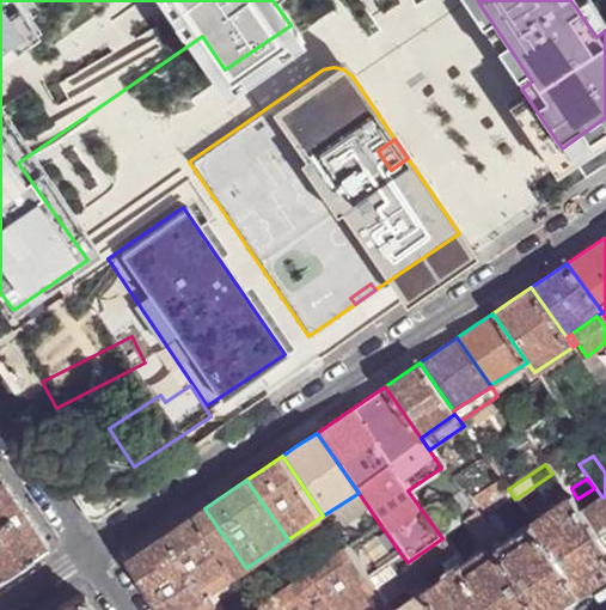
[(16,507),(0,483),(0,574),(43,546),(16,507)]
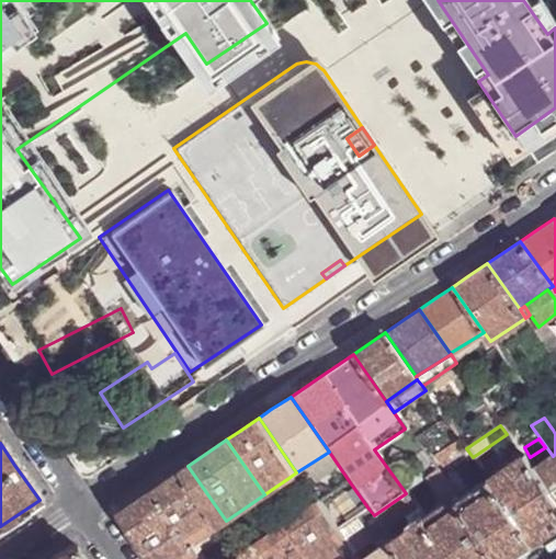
[(329,452),(296,472),(299,477),(310,493),(314,499),(317,503),(318,504),(350,482),(329,452)]
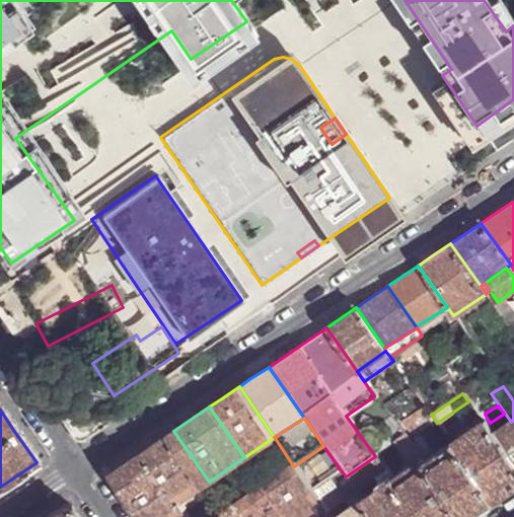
[(513,420),(511,422),(492,435),(513,466),(513,420)]
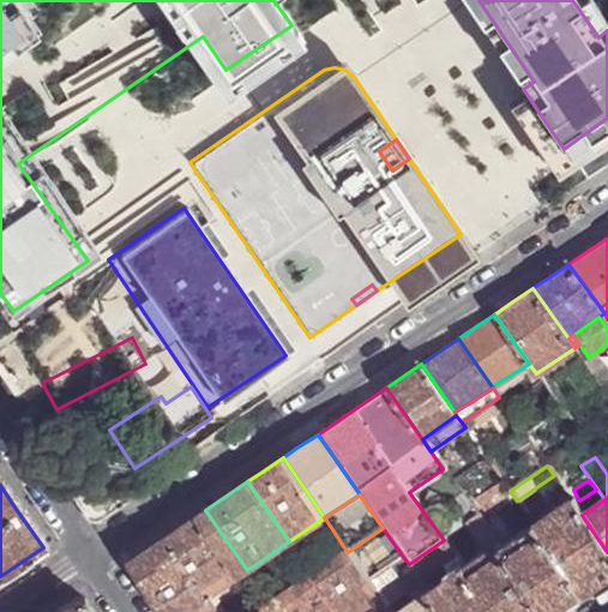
[(607,552),(582,515),(571,499),(534,525),(583,595),(605,581),(607,579),(607,552)]
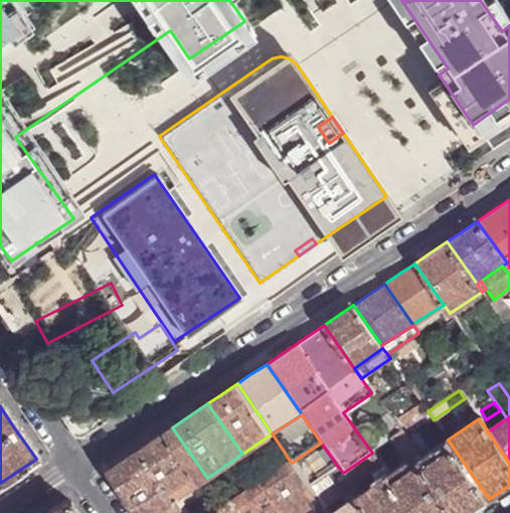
[(207,478),(172,428),(166,432),(200,482),(203,480),(207,478)]
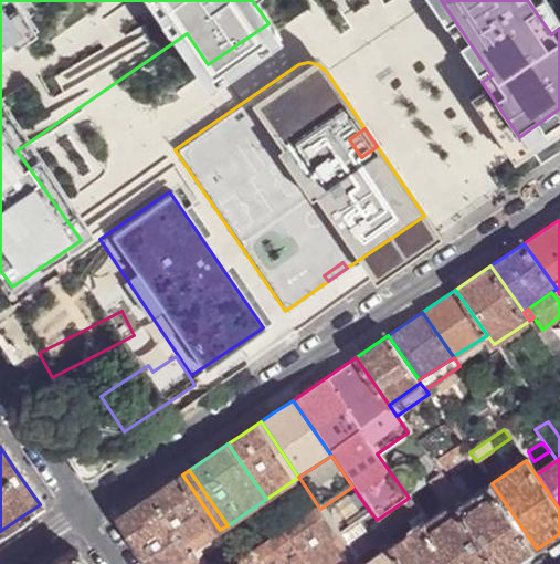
[(455,473),(443,482),(457,503),(460,505),(472,498),(455,473)]
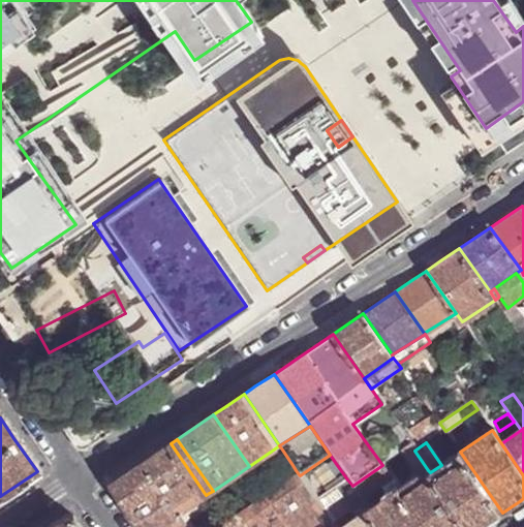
[(181,513),(206,495),(171,443),(156,453),(147,460),(181,513)]
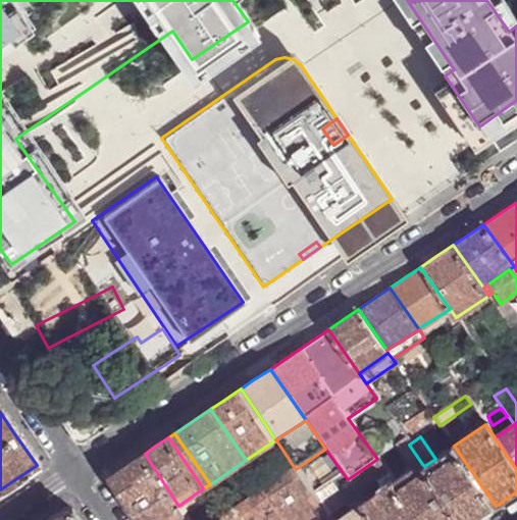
[(394,447),(411,471),(422,464),(409,445),(405,438),(394,447)]
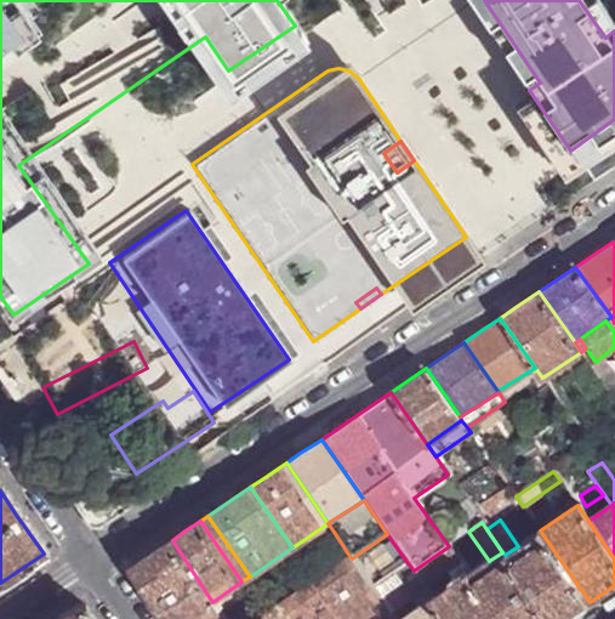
[(328,523),(319,529),(323,534),(331,528),(328,523)]
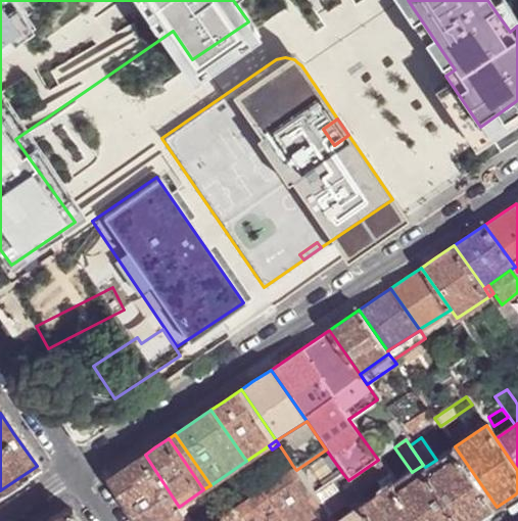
[(497,507),(455,446),(436,460),(425,467),(464,520),(476,520),(481,517),(497,507)]
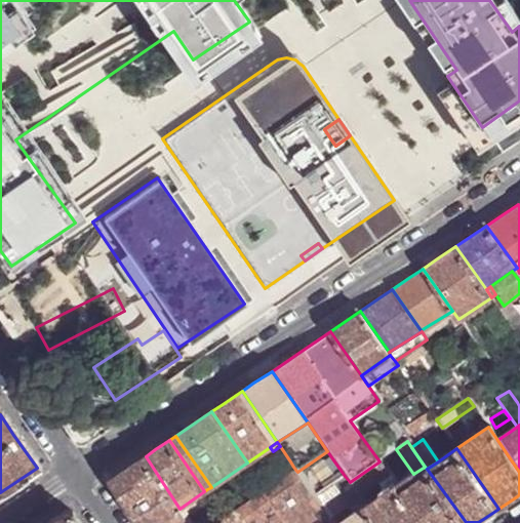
[(327,451),(297,472),(315,496),(345,476),(327,451)]
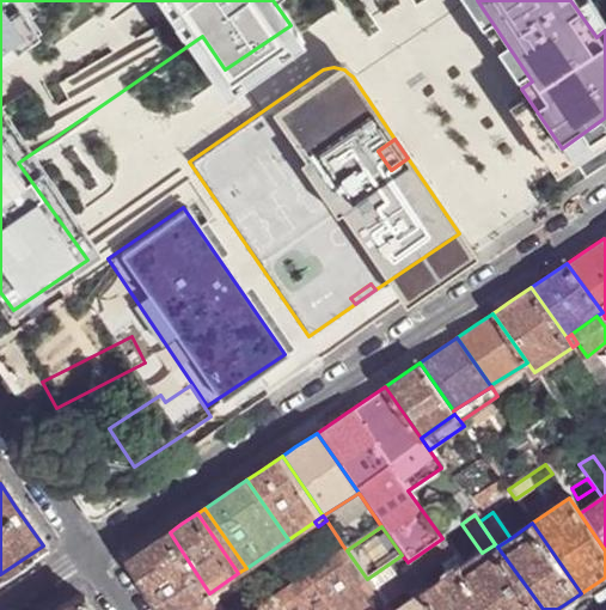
[(208,609),(216,604),(209,593),(170,532),(128,561),(141,580),(161,609),(208,609)]
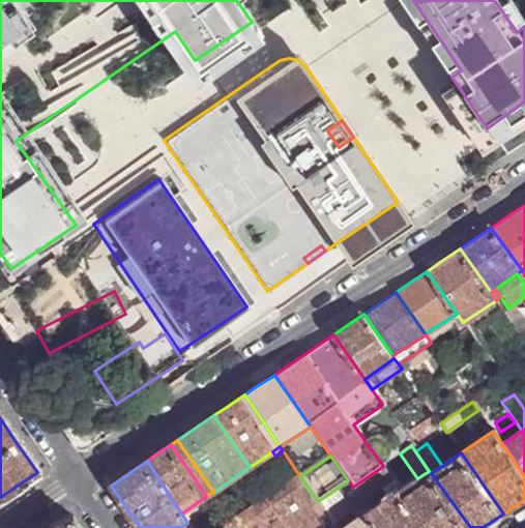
[(293,466),(286,471),(289,476),(296,471),(293,466)]
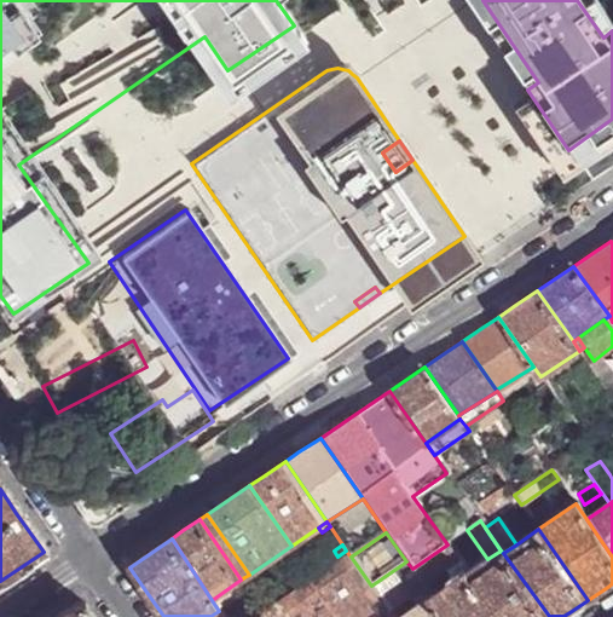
[(446,570),(455,582),(467,574),(447,545),(412,569),(423,584),(446,570)]
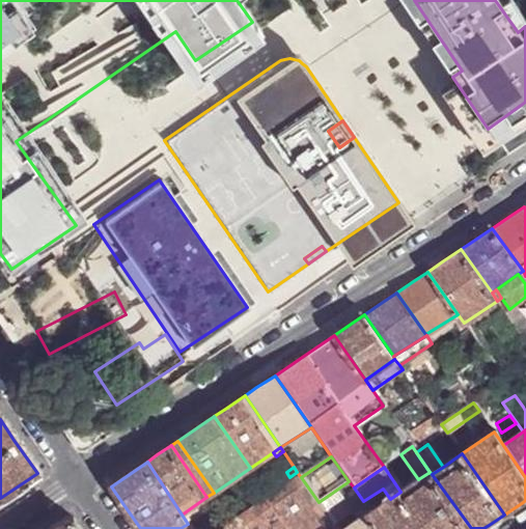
[(250,468),(214,493),(227,512),(264,488),(250,468)]
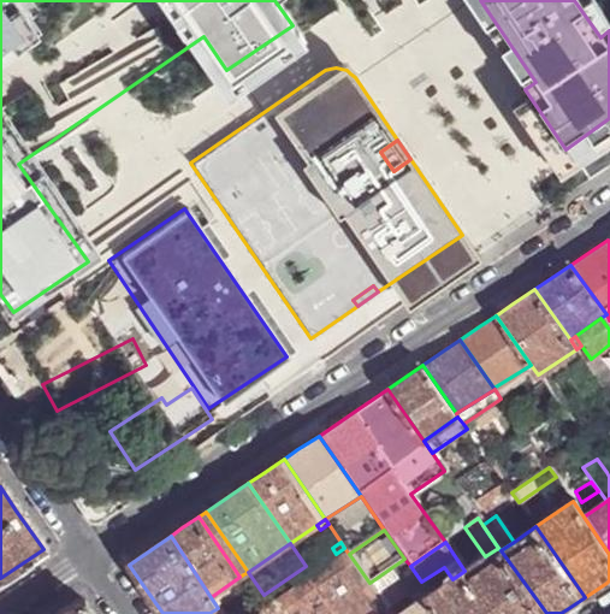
[(498,548),(485,556),(465,571),(496,613),(546,613),(501,550),(498,548)]
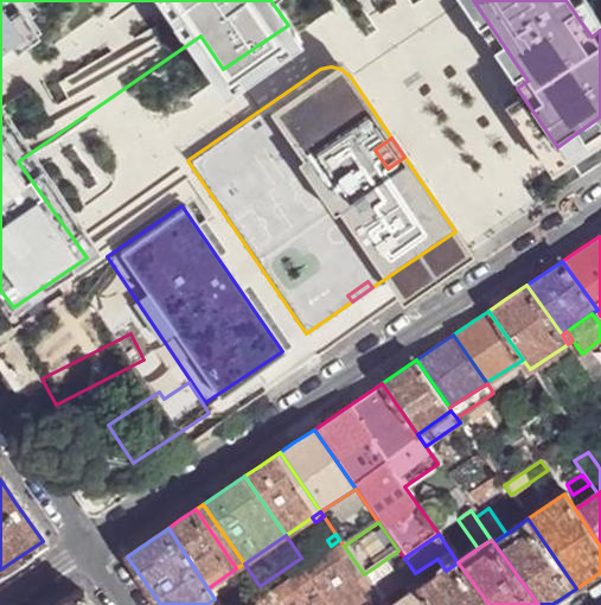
[(341,604),(371,585),(364,574),(344,546),(343,545),(307,568),(333,604),(341,604)]
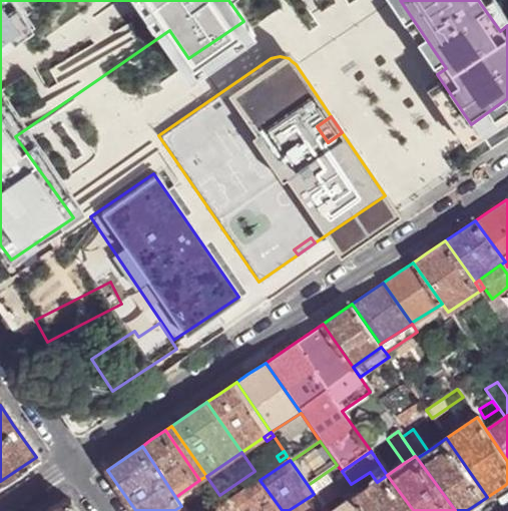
[(370,510),(358,494),(351,484),(342,471),(337,465),(308,485),(314,494),(326,510),(370,510)]
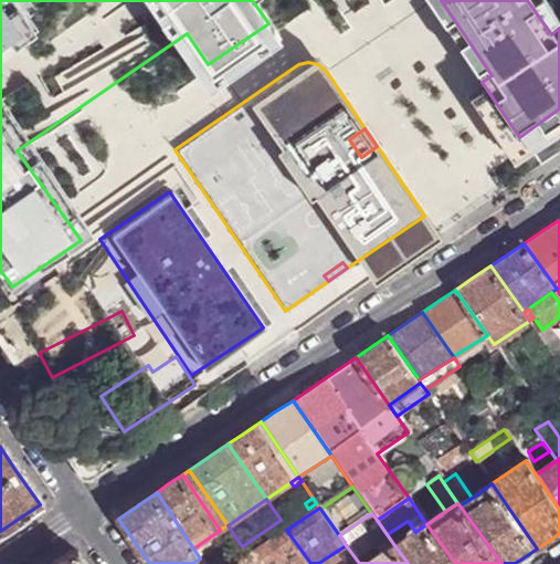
[(455,563),(426,524),(415,532),(394,545),(408,563),(455,563)]
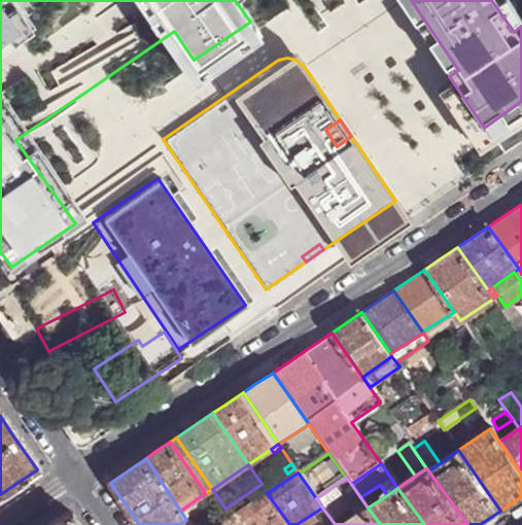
[(211,496),(208,491),(205,493),(180,511),(186,520),(187,520),(212,502),(208,497),(211,496)]
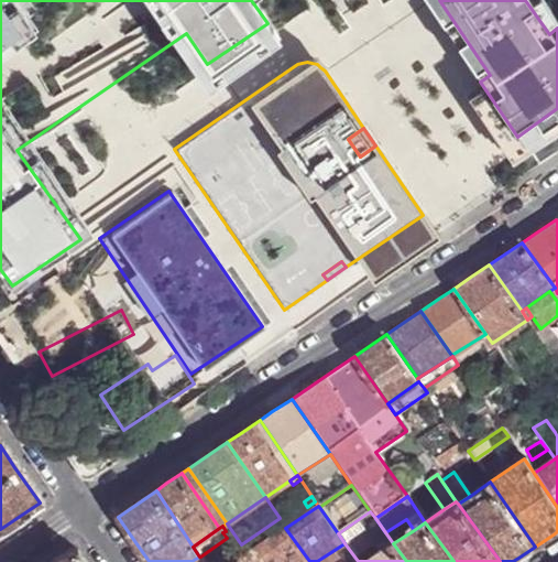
[(309,561),(285,528),(240,558),(242,561),(309,561)]
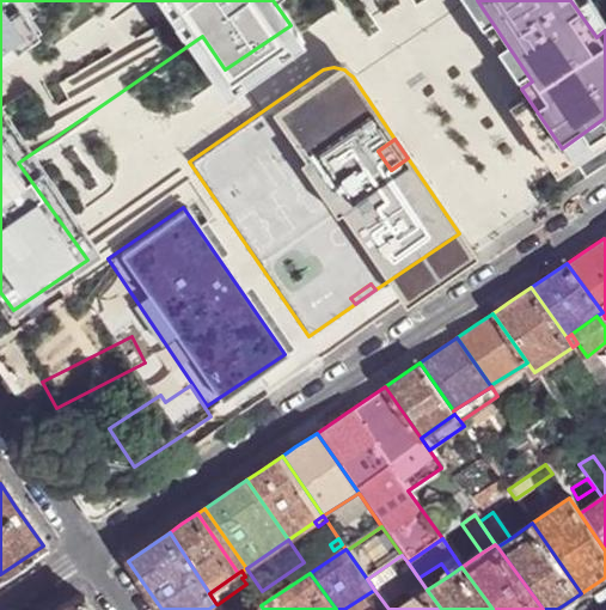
[(246,584),(218,604),(221,609),(239,609),(256,599),(246,584)]
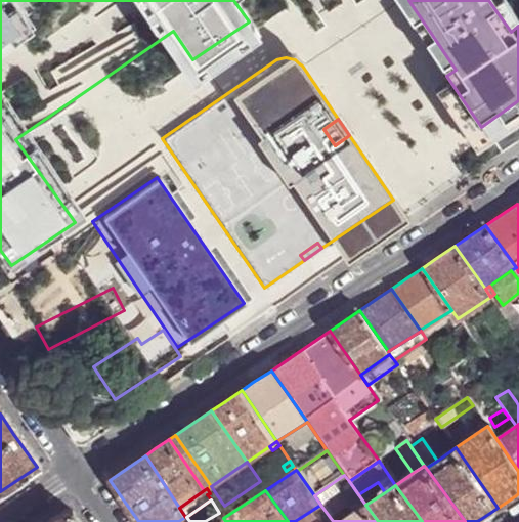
[(333,521),(320,505),(295,521),(333,521)]
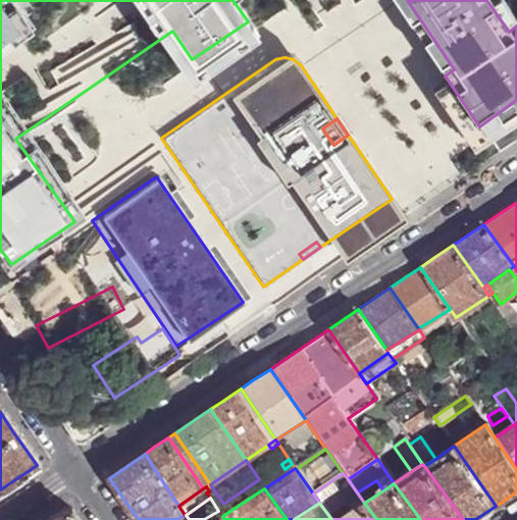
[(74,519),(68,511),(61,510),(45,519),(74,519)]
